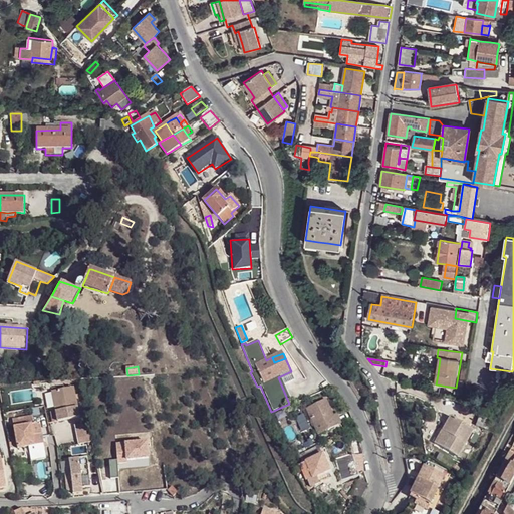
[(56,414),(58,424),(79,420),(73,389),(52,394),(56,414)]
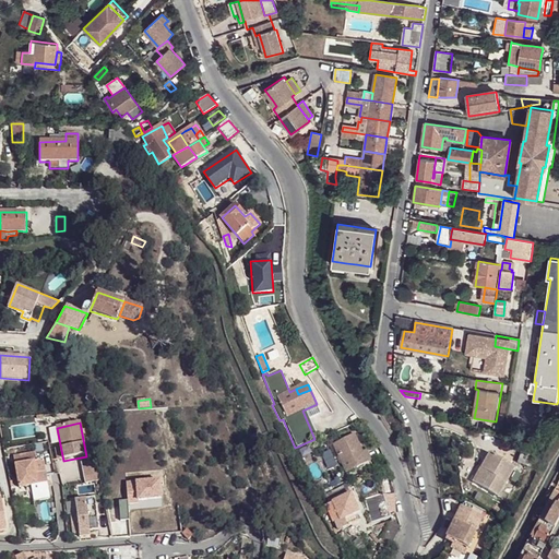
[(347,473),(367,463),(363,453),(354,436),(334,445),(347,473)]
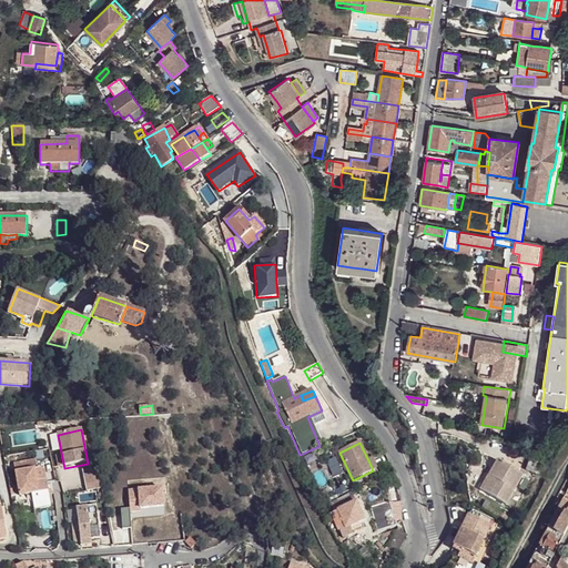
[(14,464),(20,496),(24,495),(49,490),(46,467),(39,468),(37,460),(14,464)]
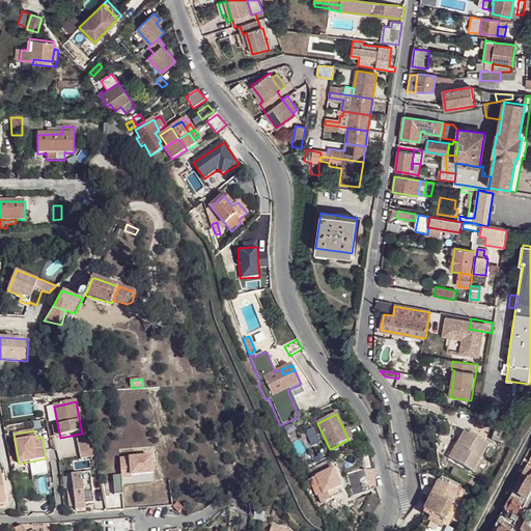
[(473,473),(488,445),(465,430),(456,446),(458,447),(465,451),(457,465),(473,473)]
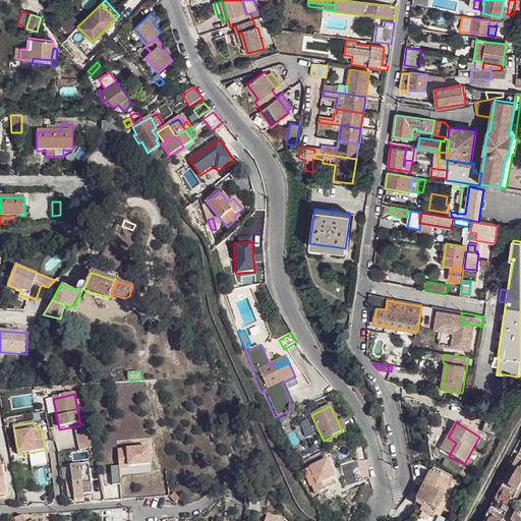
[(75,432),(78,446),(89,444),(89,443),(85,430),(75,432)]
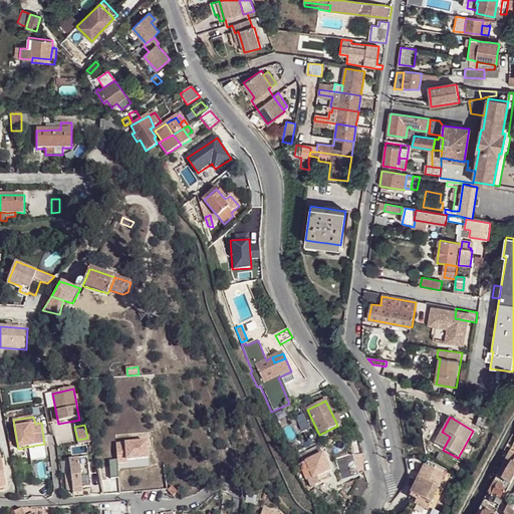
[(450,437),(444,433),(436,447),(443,450),(450,437)]
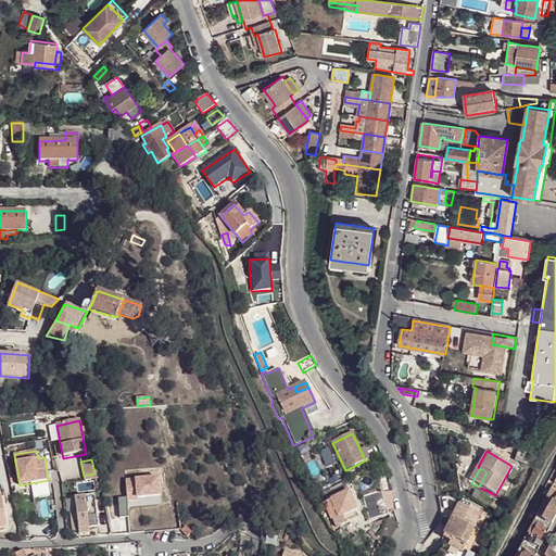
[(85,483),(91,482),(96,482),(97,482),(95,474),(84,476),(85,483)]
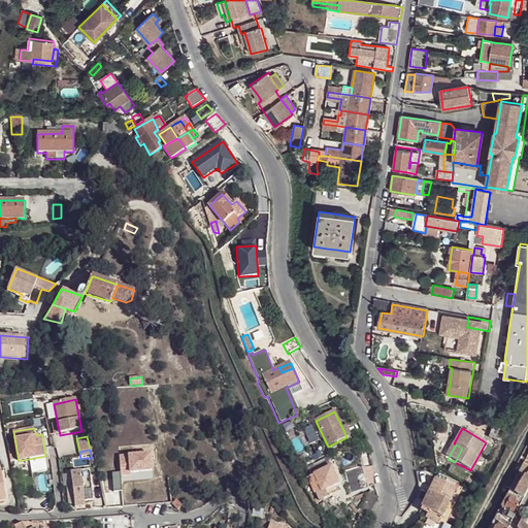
[(369,452),(359,456),(361,465),(371,462),(372,461),(370,455),(369,452)]
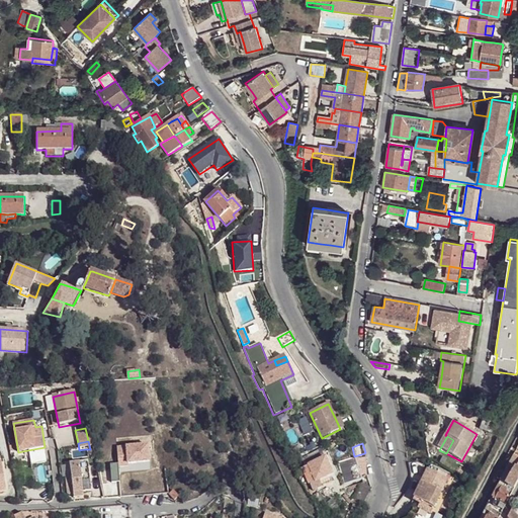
[(309,465),(325,458),(322,450),(304,459),(307,466),(309,465)]
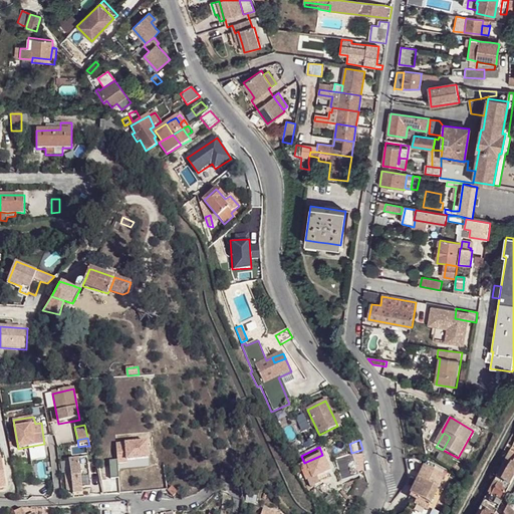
[(352,455),(359,476),(363,474),(362,454),(361,450),(351,453),(352,455)]
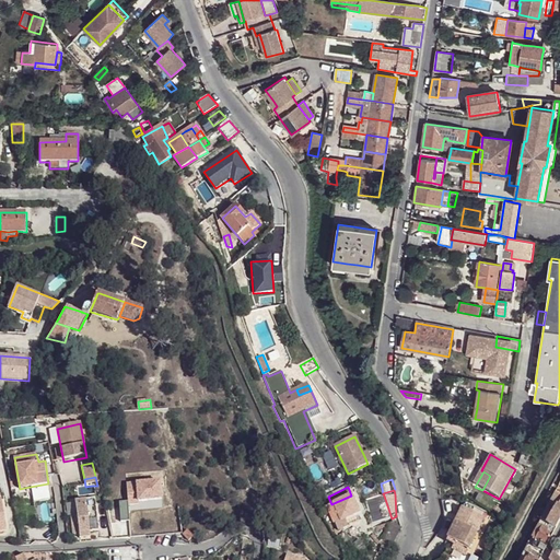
[(351,496),(334,503),(331,504),(327,506),(334,524),(335,523),(339,531),(348,527),(345,520),(359,513),(351,496)]
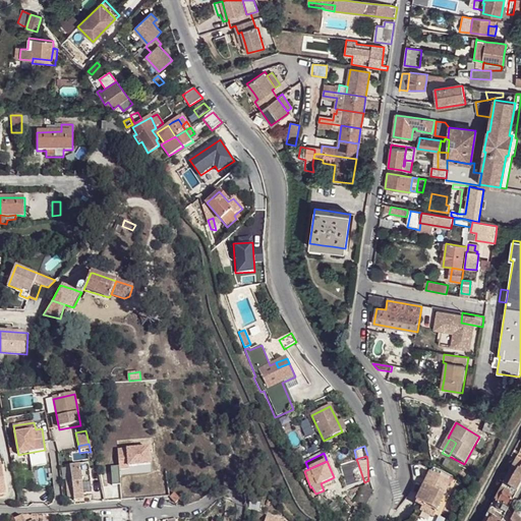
[(357,461),(340,467),(347,487),(364,482),(357,461)]
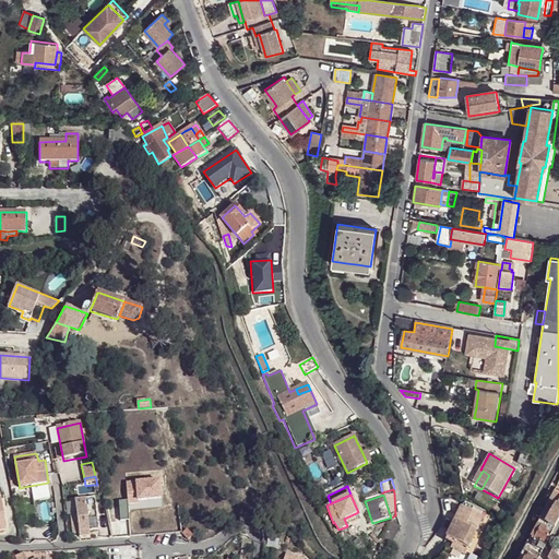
[(556,527),(558,521),(558,501),(550,498),(539,519),(544,521),(546,522),(556,527)]
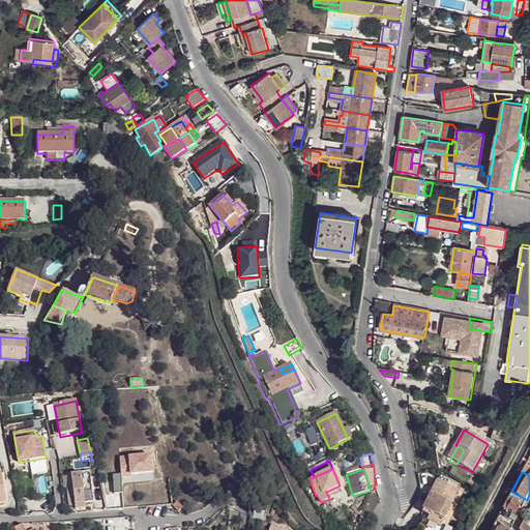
[(74,487),(68,488),(69,505),(76,505),(76,509),(86,508),(85,503),(94,502),(91,475),(82,477),(82,473),(71,474),(74,487)]
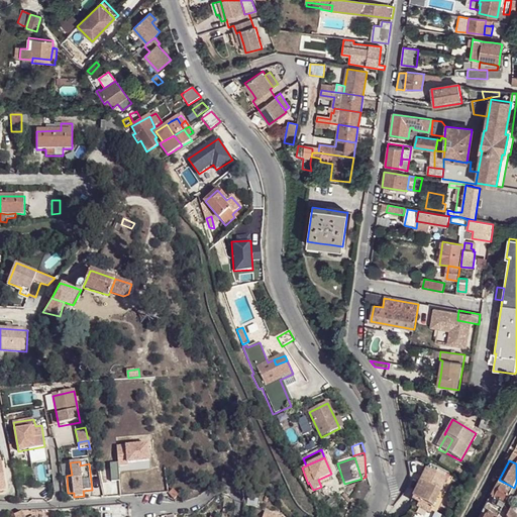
[(65,476),(67,476),(72,475),(70,462),(63,463),(65,476)]
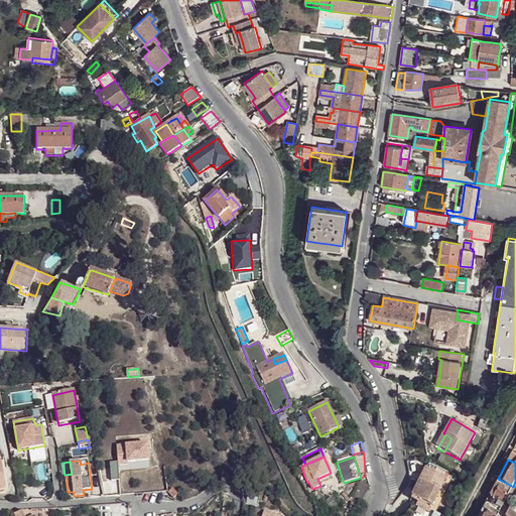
[(425,468),(411,496),(412,497),(431,506),(445,478),(425,468)]
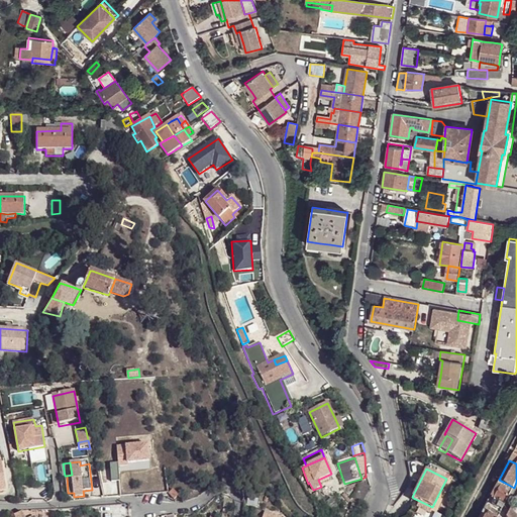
[(318,480),(321,487),(334,481),(331,474),(318,480)]
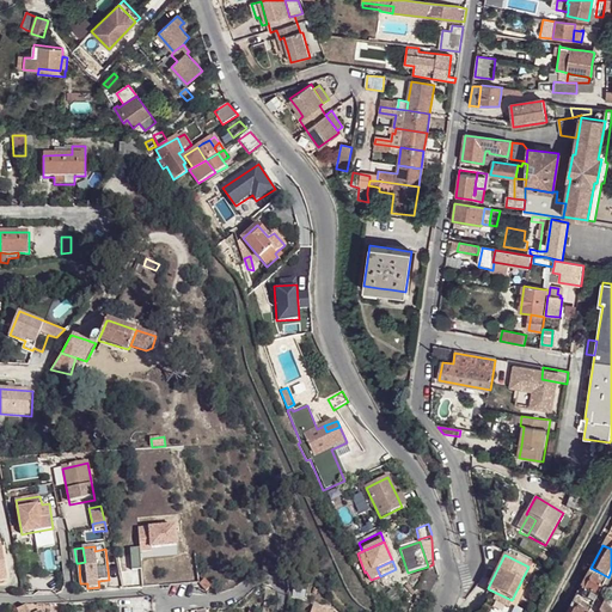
[(581,586),(586,589),(593,575),(595,570),(591,568),(581,586)]
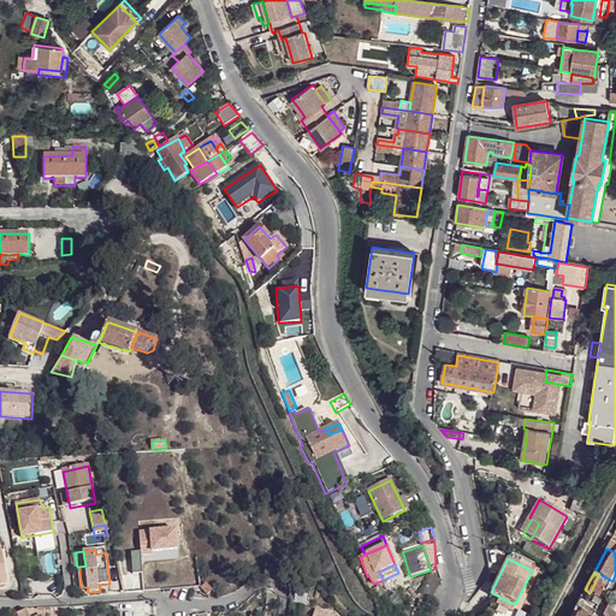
[(432,575),(426,585),(439,585),(440,582),(442,582),(438,573),(432,575)]
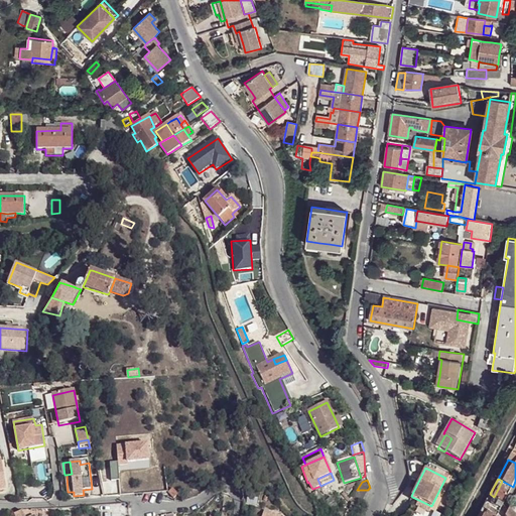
[(362,482),(343,487),(344,490),(357,490),(362,482)]
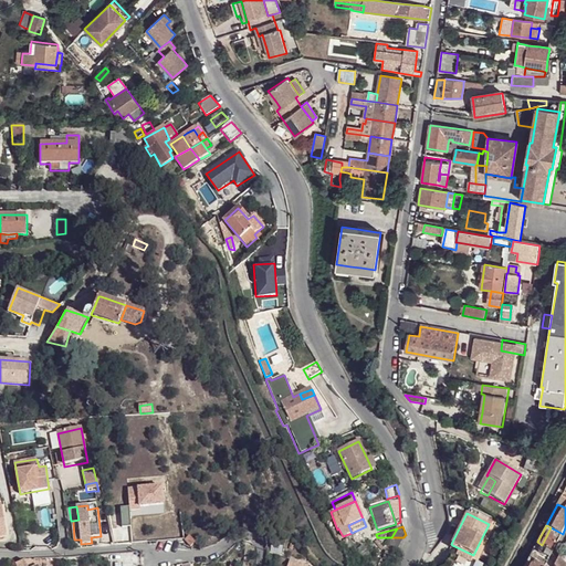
[(563,534),(553,528),(551,533),(561,538),(563,534)]
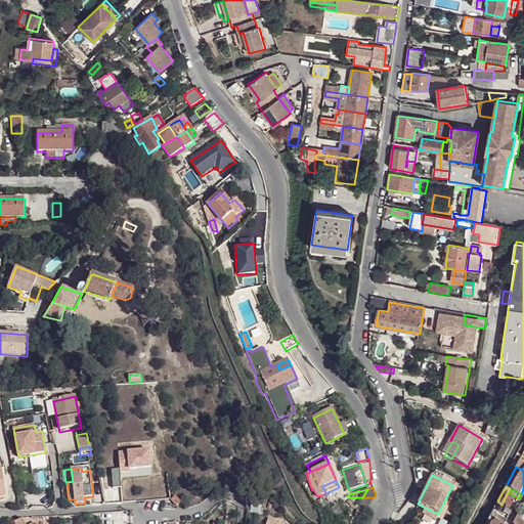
[(509,517),(519,498),(510,493),(508,492),(501,505),(498,511),(509,517)]
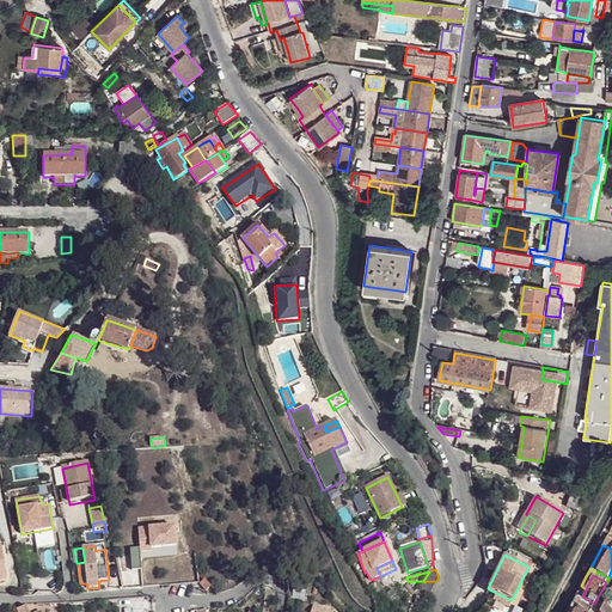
[(372,586),(377,594),(386,589),(385,587),(390,585),(386,577),(372,586)]
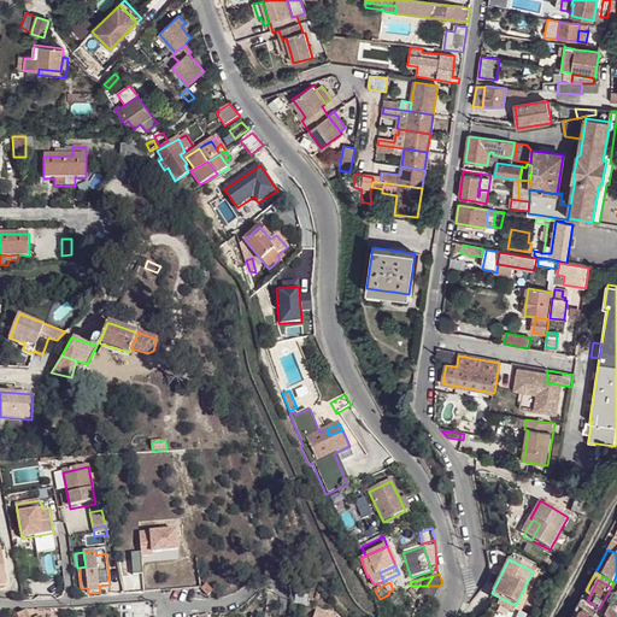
[(440,586),(427,586),(419,599),(423,601),(428,605),(440,586)]
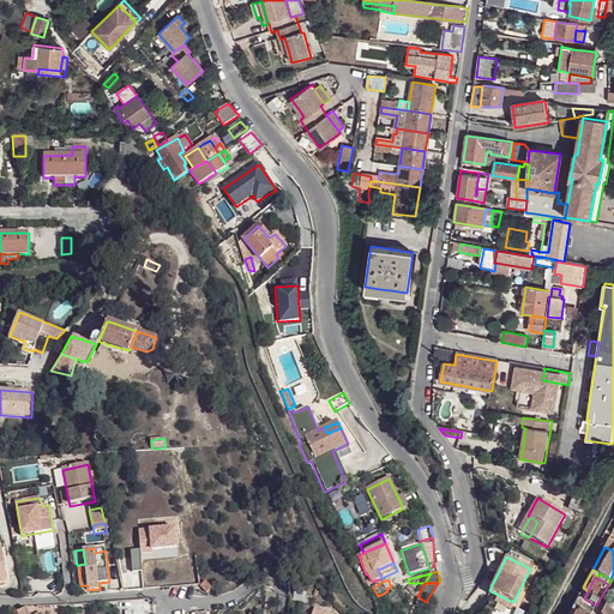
[(265,590),(263,607),(271,607),(272,591),(265,590)]
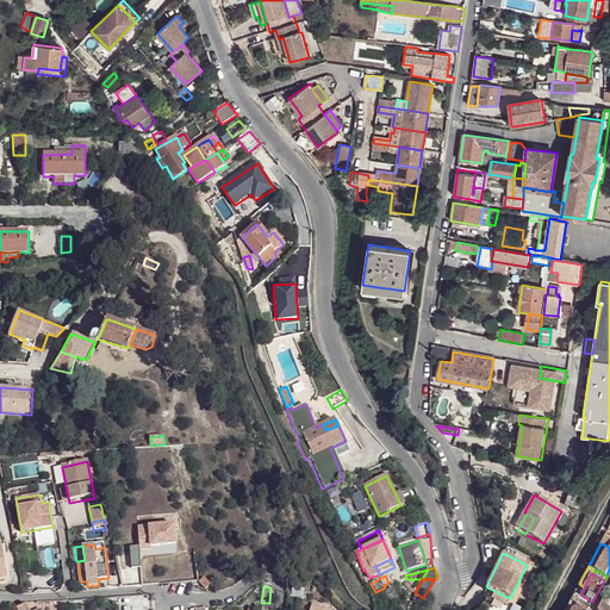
[(386,593),(393,603),(399,598),(392,587),(386,593)]
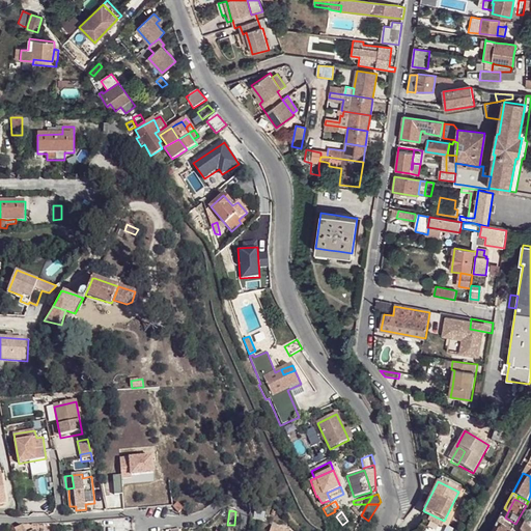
[(428,521),(441,528),(444,521),(424,511),(423,513),(430,518),(428,521)]
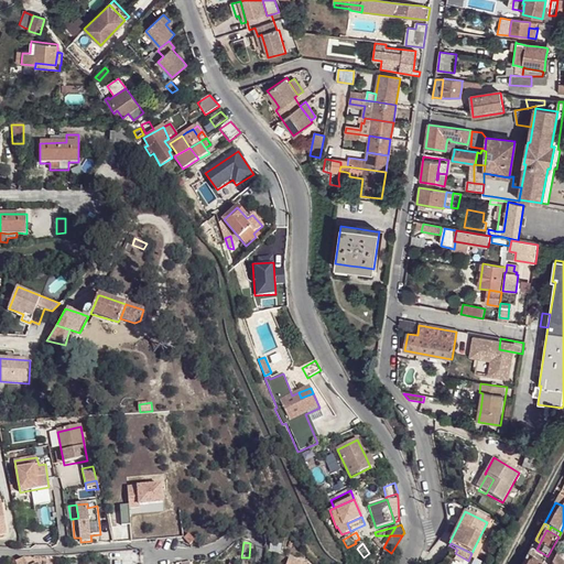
[(386,563),(391,553),(387,550),(379,562),(386,563)]
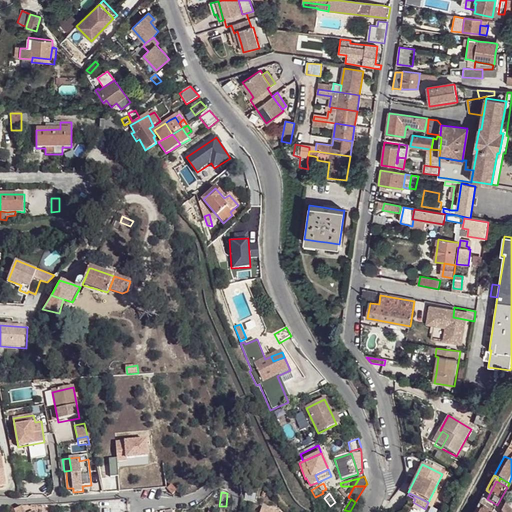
[(212,511),(213,503),(207,503),(205,511),(212,511)]
